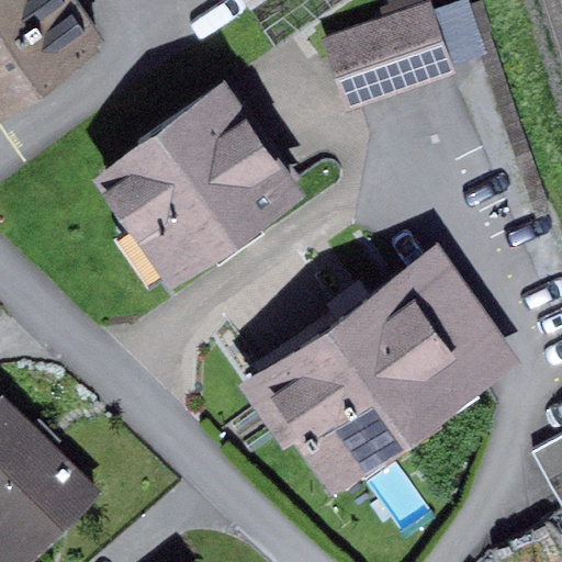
[(78,0),(0,0),(0,120),(109,43),(78,0)]
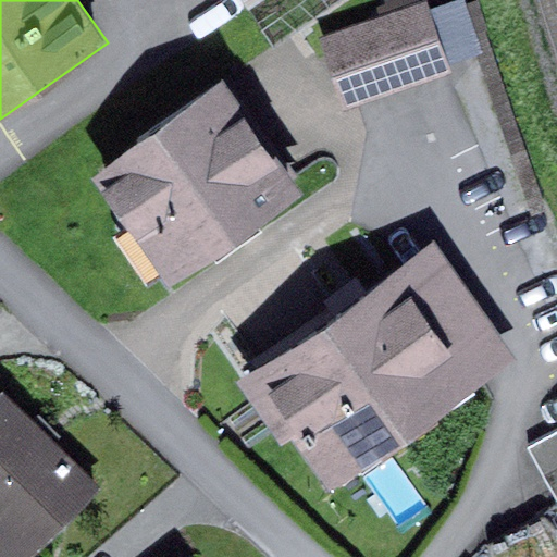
[(242,0),(249,9),(261,0),(242,0)]
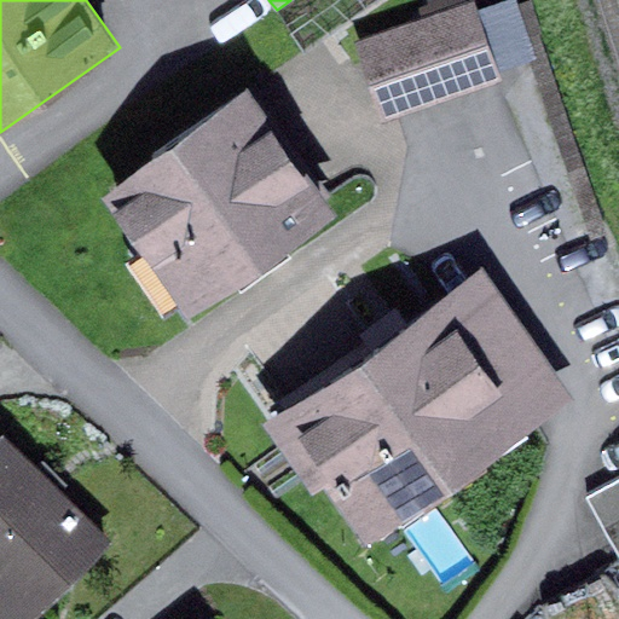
[(532,3),(514,9),(594,239),(612,233),(532,3)]
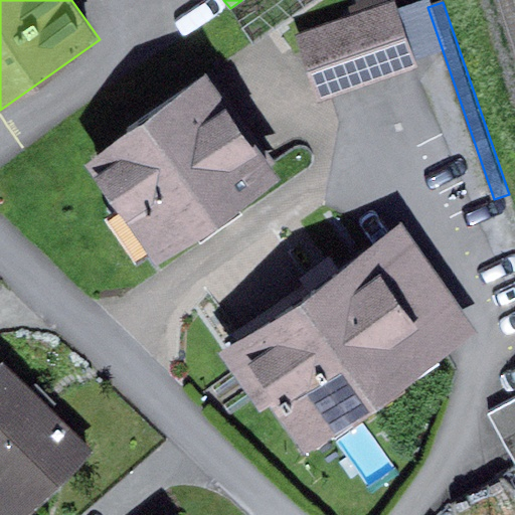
[(396,3),(298,35),(320,101),(417,69),(396,3)]
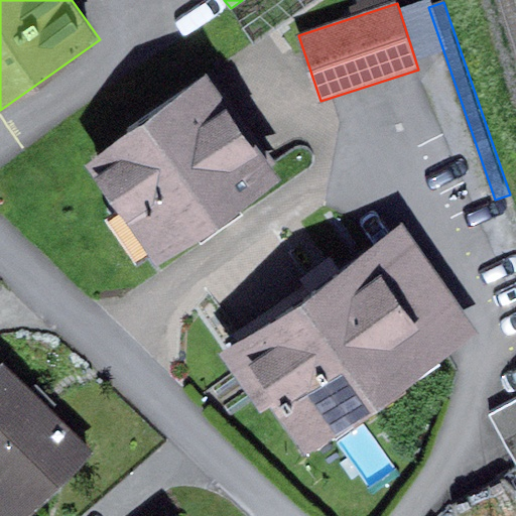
[(207,77),(84,166),(157,267),(280,177),(207,77)]
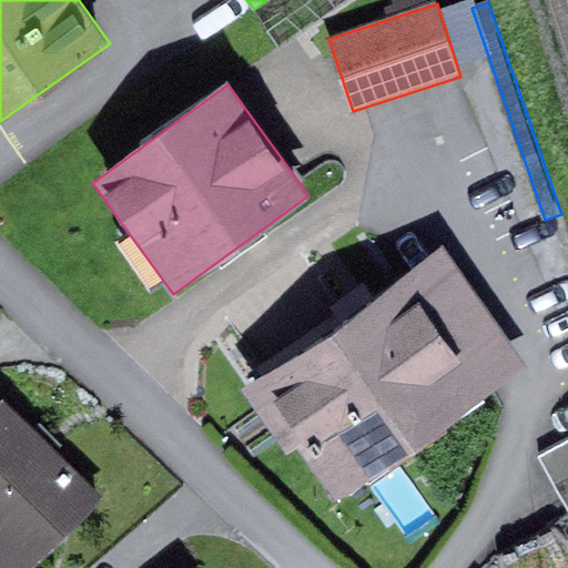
[(443,245),(240,386),(287,454),(298,446),(336,499),(528,366),(443,245)]
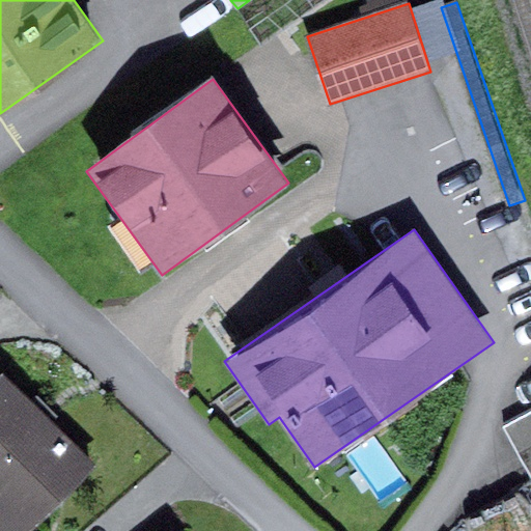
[(3,379),(0,381),(0,530),(27,530),(92,466),(3,379)]
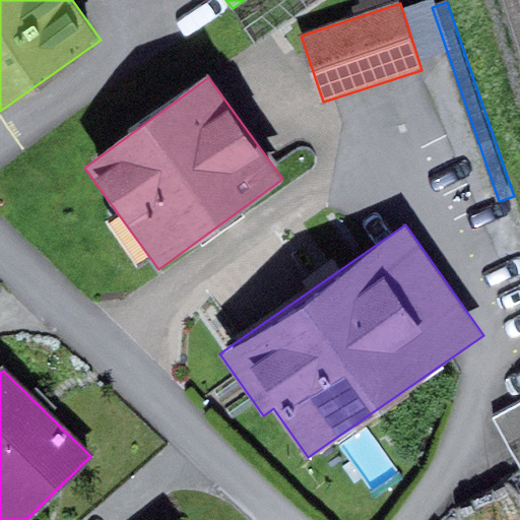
[(519,403),(493,417),(519,468),(519,403)]
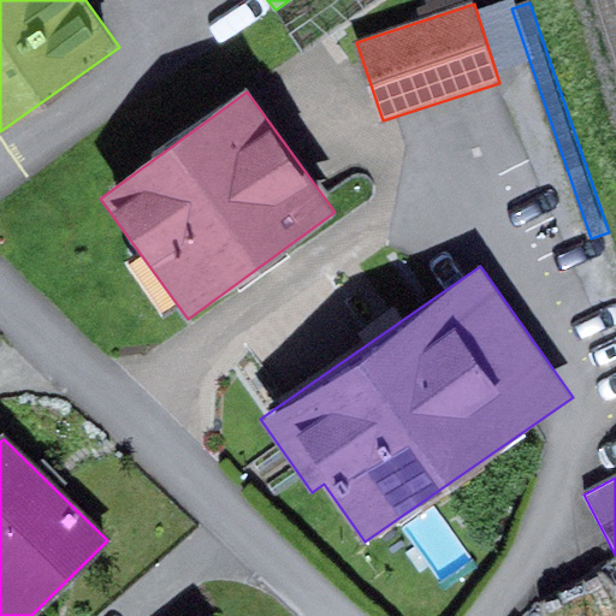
[(615,615),(615,578),(598,572),(548,599),(545,615),(615,615)]
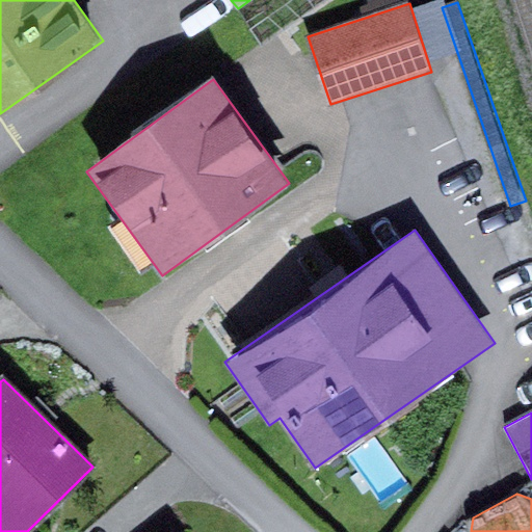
All buildings are outlined.
